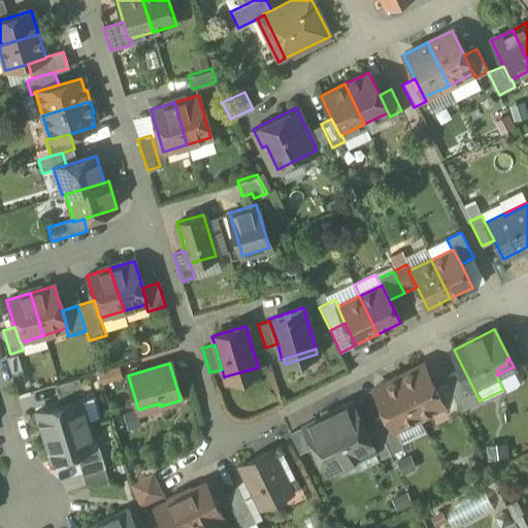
[(103,381),(123,375),(120,365),(100,371),(103,381)]
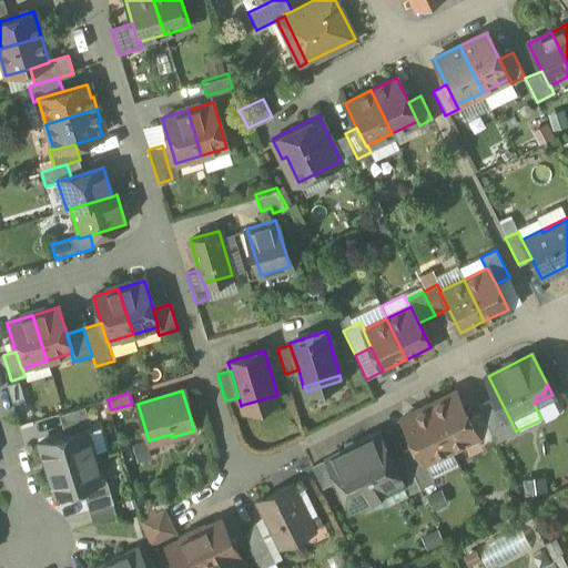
[(455,393),(428,405),(450,449),(476,437),(477,436),(469,421),(455,393)]
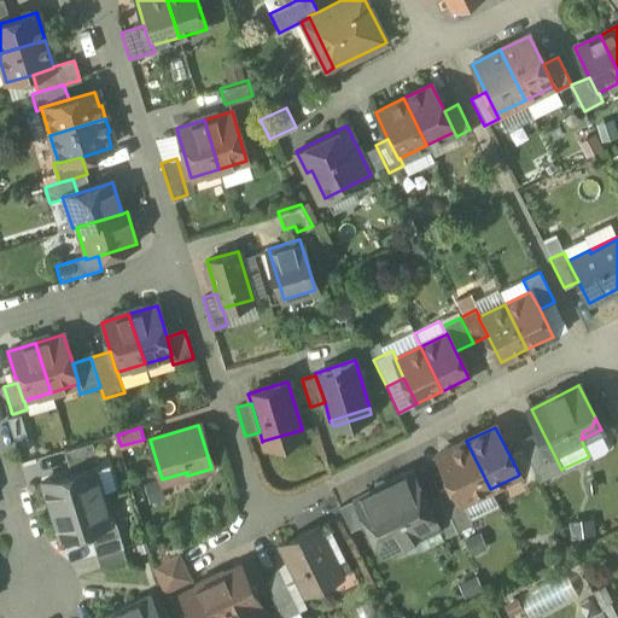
[(302,430),(263,441),(266,447),(303,435),(302,430)]
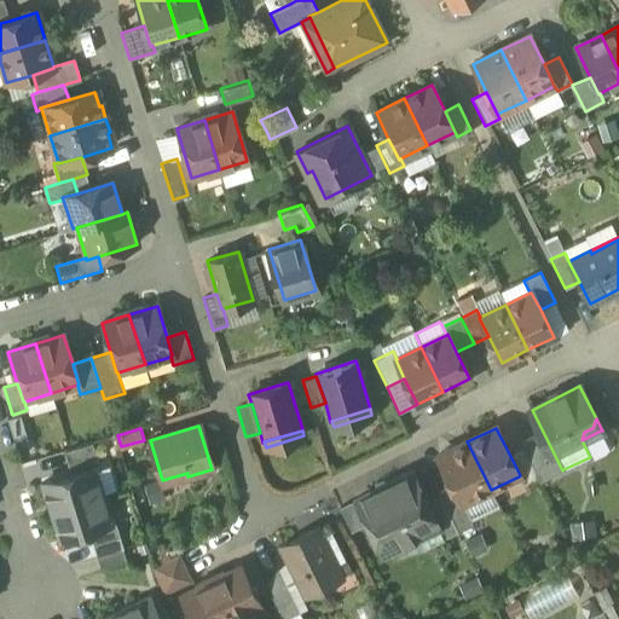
[(609,447),(601,431),(582,440),(590,457),(591,461),(605,453),(609,447)]
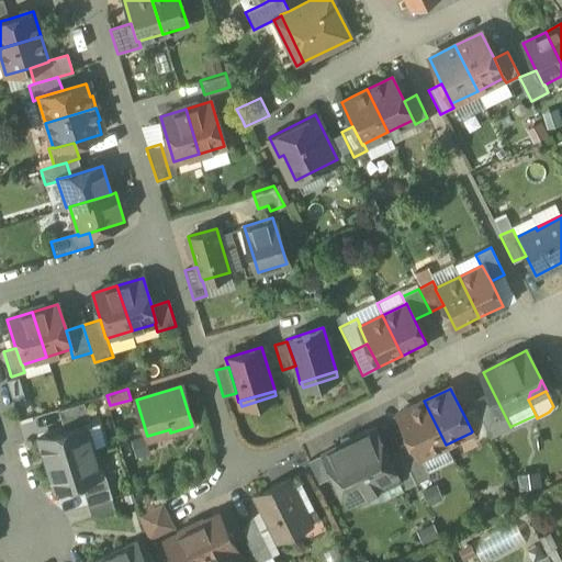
[(473,402),(476,409),(489,434),(491,437),(510,427),(493,392),(473,402)]
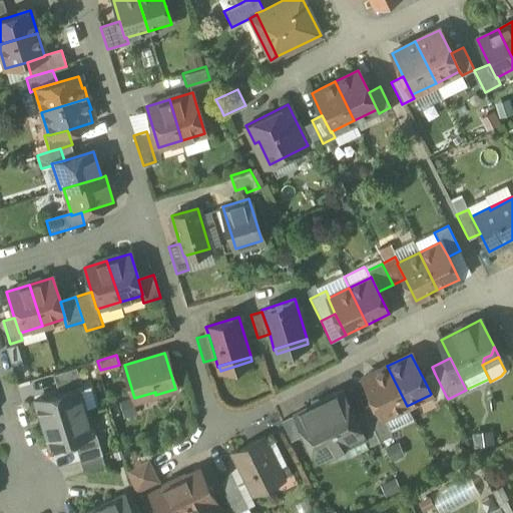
[(383,417),(407,406),(387,366),(363,378),(375,403),(382,418),(383,417)]
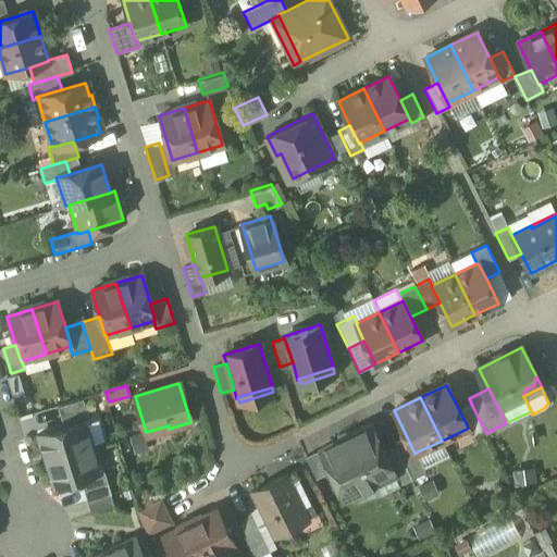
[(57,406),(63,426),(85,420),(88,419),(82,398),(61,405),(57,406)]
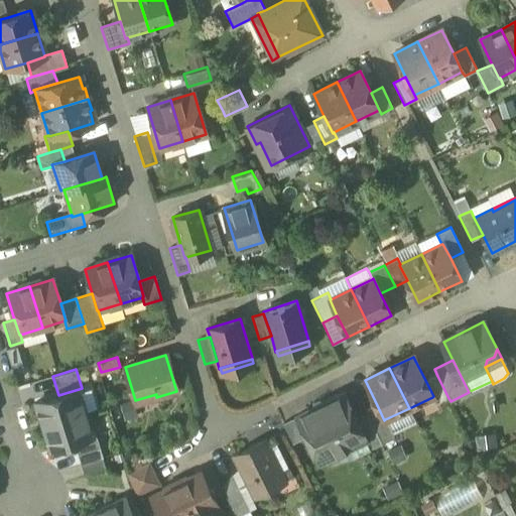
[(435,404),(448,398),(437,376),(426,382),(433,396),(432,397),(435,404)]
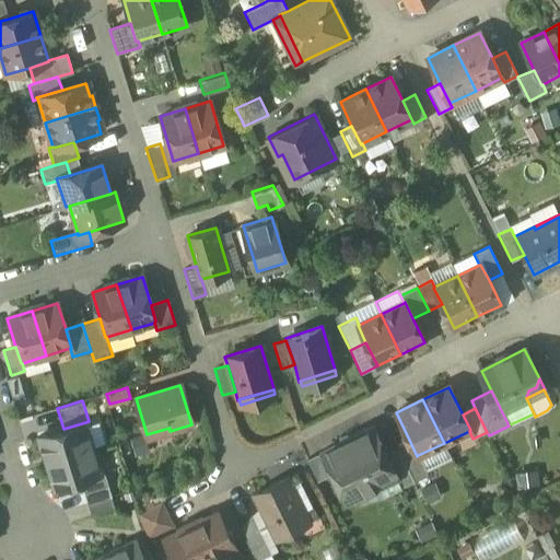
[(38,436),(46,462),(93,447),(85,422),(63,429),(38,436)]
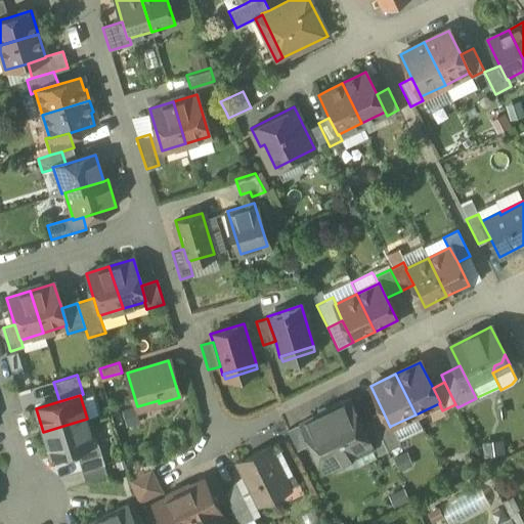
[(159,400),(137,406),(138,409),(159,403),(159,400)]
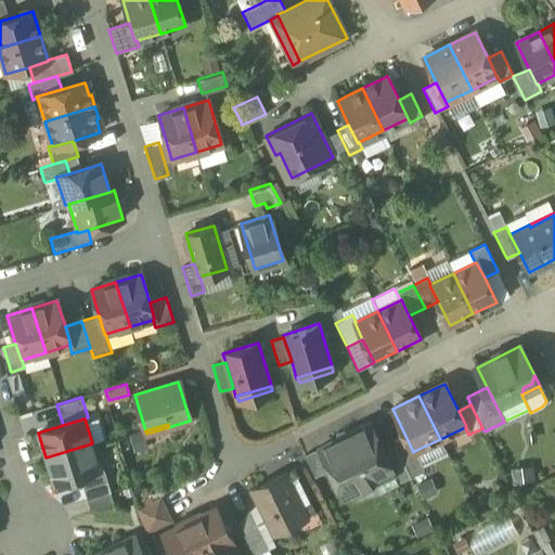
[(336,481),(344,497),(348,494),(376,481),(374,477),(391,468),(383,451),(369,424),(319,448),(327,464),(325,468),(327,472),(331,479),(336,481)]
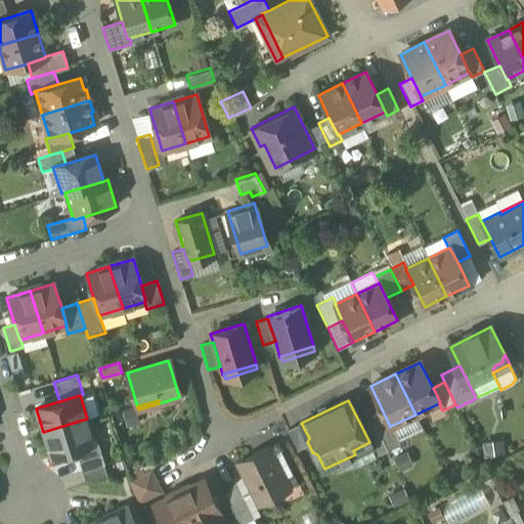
[(372,418),(373,420),(388,450),(400,444),(399,441),(391,426),(390,427),(383,411),(372,418)]
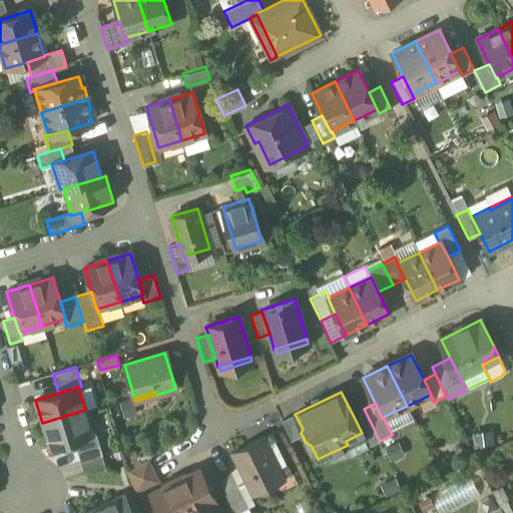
[(414,420),(407,406),(383,417),(391,432),(414,420)]
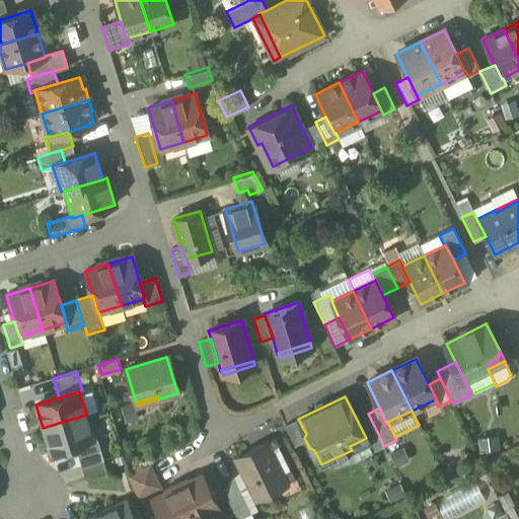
[(93,438),(86,415),(43,428),(50,451),(70,445),(93,438)]
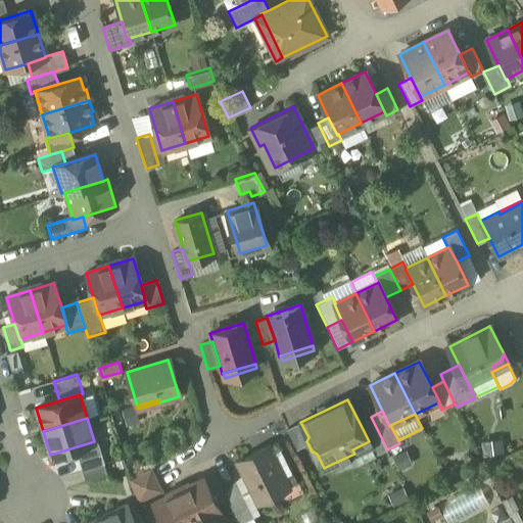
[(387,450),(387,449),(372,419),(361,425),(369,441),(371,445),(369,446),(374,457),(387,450)]
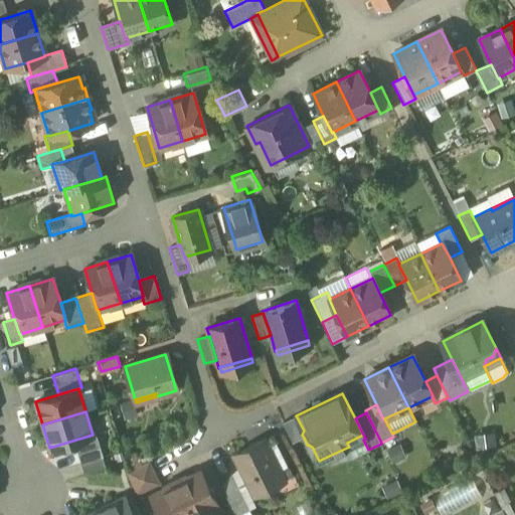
[(292,444),(304,438),(302,435),(304,431),(296,415),(282,422),(292,444)]
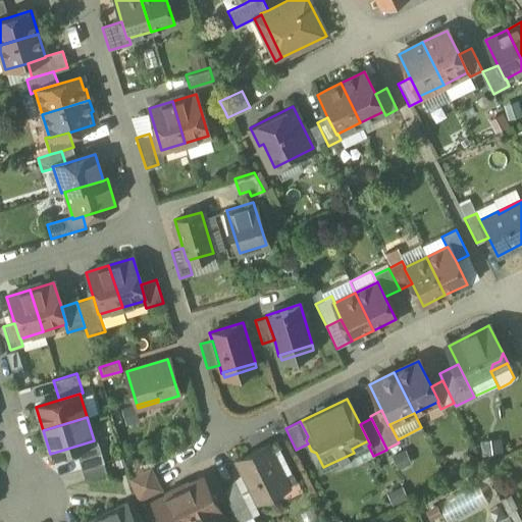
[(501,439),(480,440),(480,457),(502,455),(501,439)]
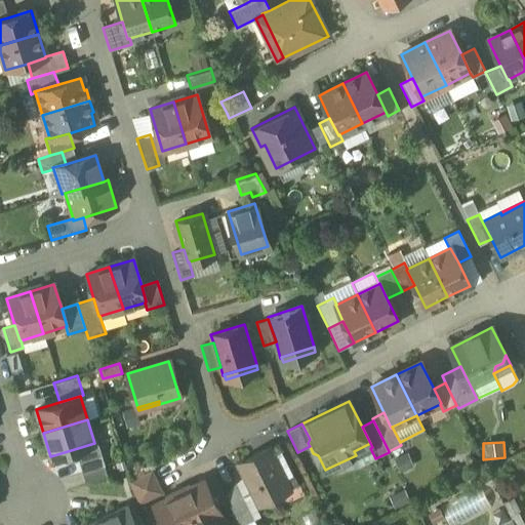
[(71,450),(75,461),(98,454),(94,443),(71,450)]
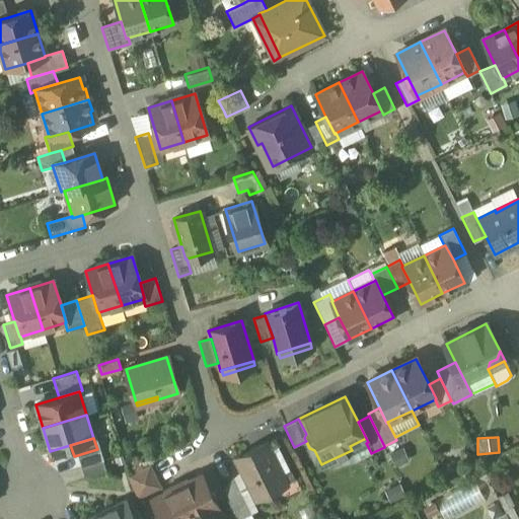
[(355,460),(371,453),(366,443),(368,442),(366,438),(350,446),(352,450),(325,462),(328,468),(355,460)]
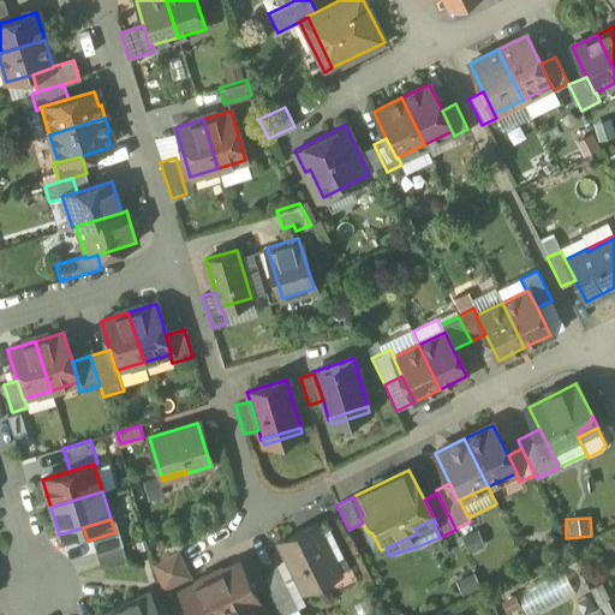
[(285,556),(302,591),(330,578),(327,571),(328,565),(334,561),(334,560),(320,532),(316,525),(279,543),(285,556)]
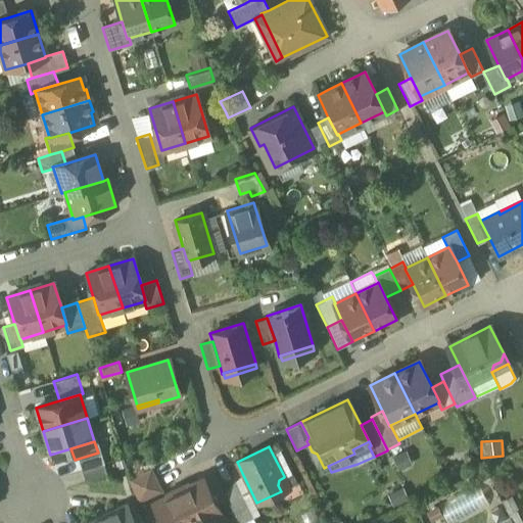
[(272,453),(284,476),(292,472),(281,448),(272,453)]
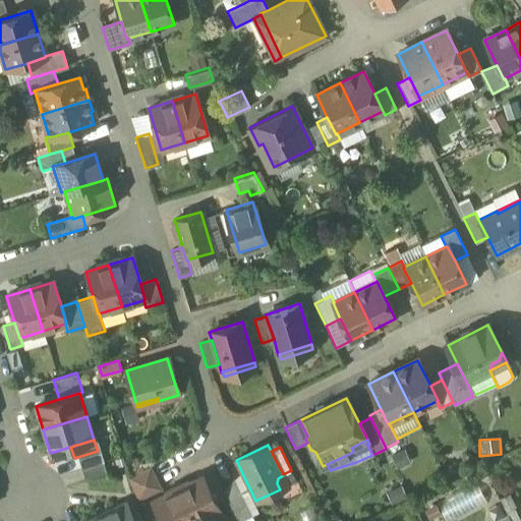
[(404,449),(390,456),(397,469),(410,462),(404,449)]
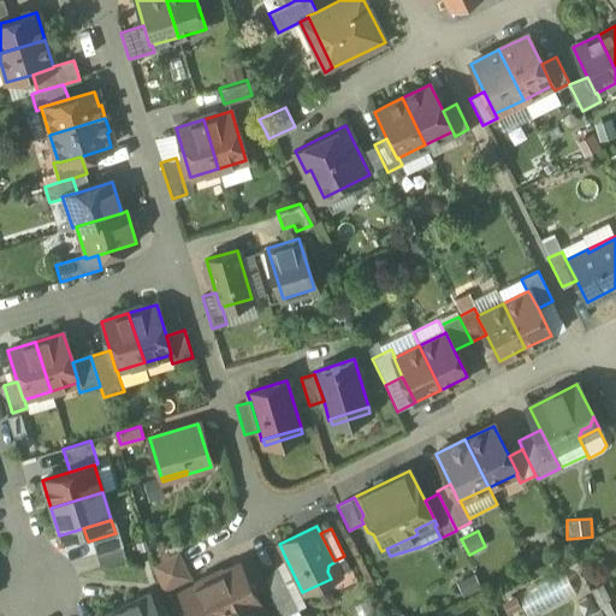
[(88,542),(92,556),(119,548),(116,533),(88,542)]
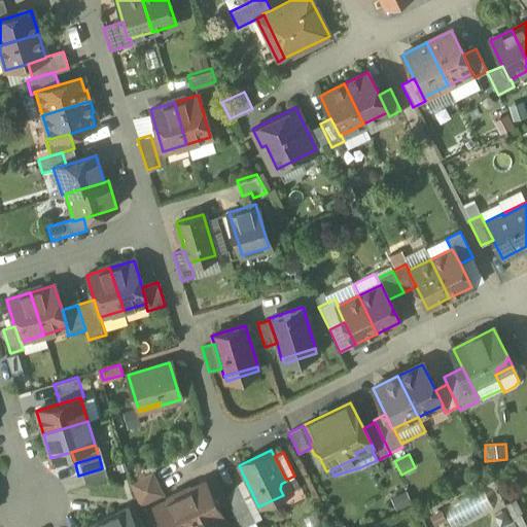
[(105,479),(102,468),(78,476),(82,486),(105,479)]
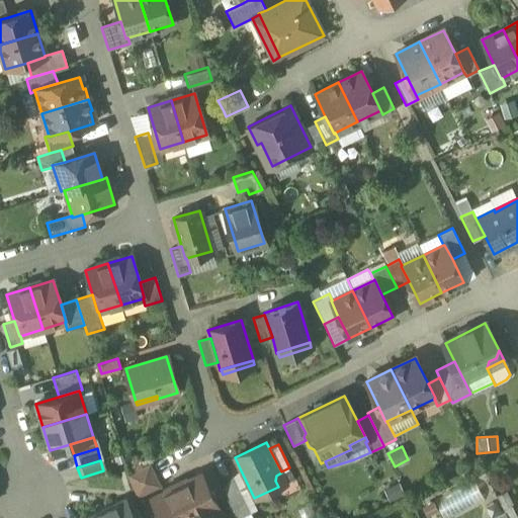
[(125,472),(138,497),(161,485),(150,461),(130,471),(125,472)]
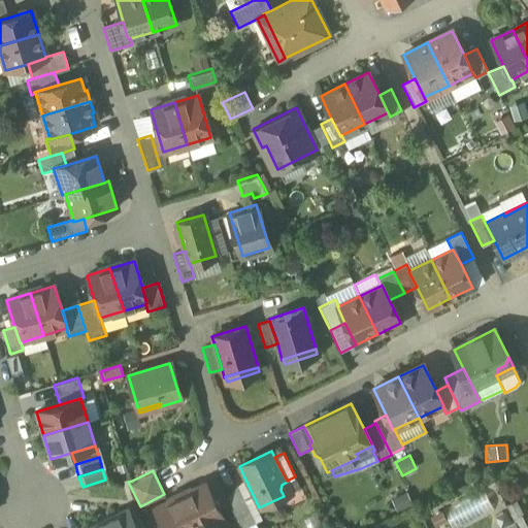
[(241,492),(256,522),(264,518),(259,507),(244,477),(227,495),(229,498),(241,492)]
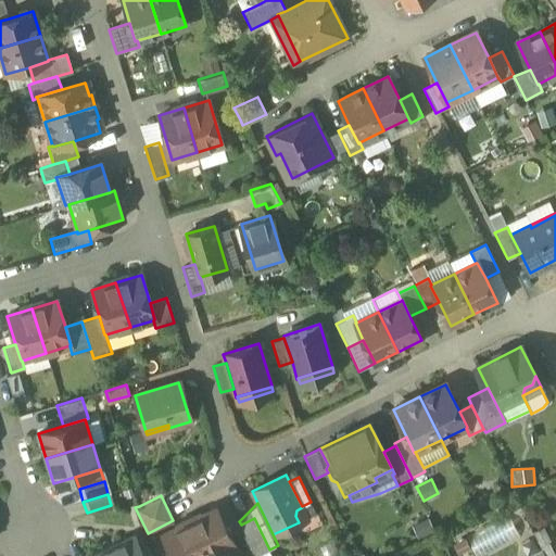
[(203,555),(206,555),(207,555),(239,555),(229,535),(230,533),(229,530),(226,529),(216,508),(163,535),(173,555),(203,555)]
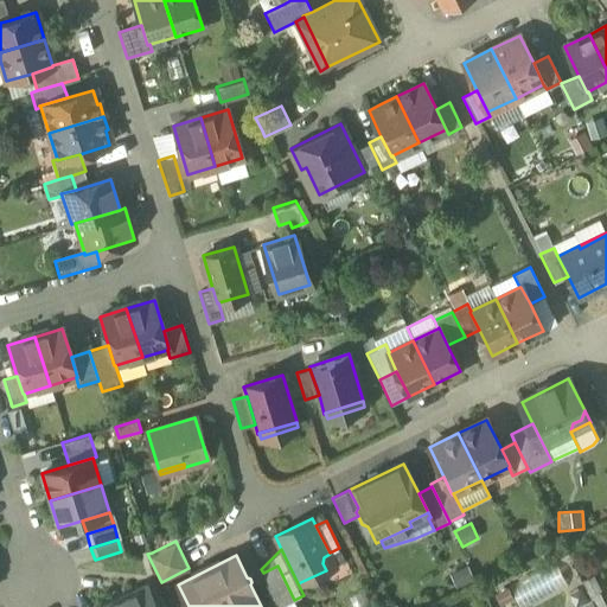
[(467,564),(449,573),(457,588),(474,580),(467,564)]
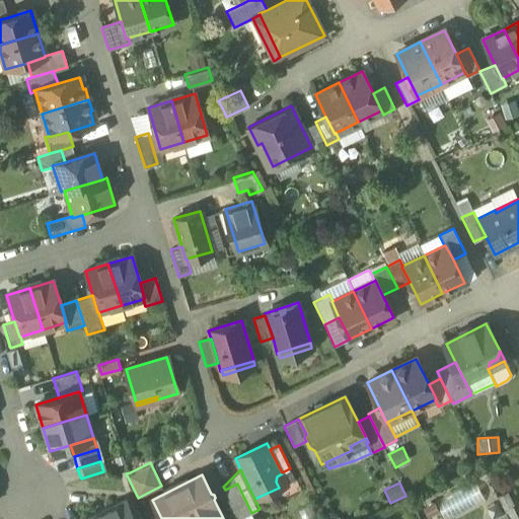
[(444,518),(456,518),(486,504),(474,483),(436,503),(444,518)]
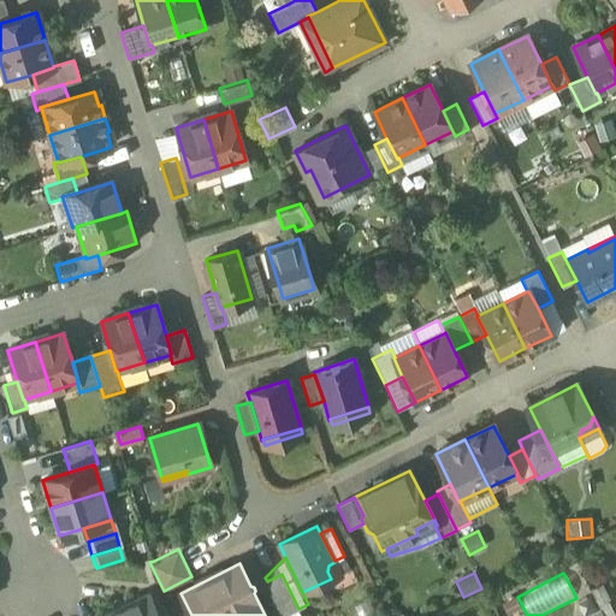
[(267,581),(283,615),(284,615),(297,609),(298,609),(282,574),(267,581)]
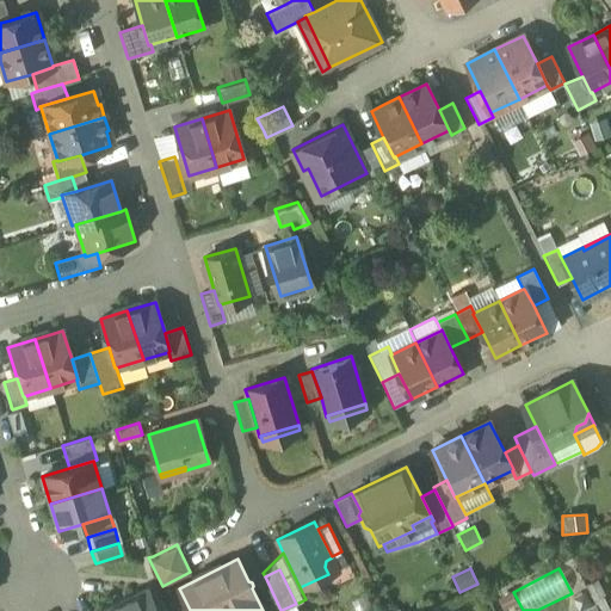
[(158,610),(147,588),(122,600),(127,610),(158,610)]
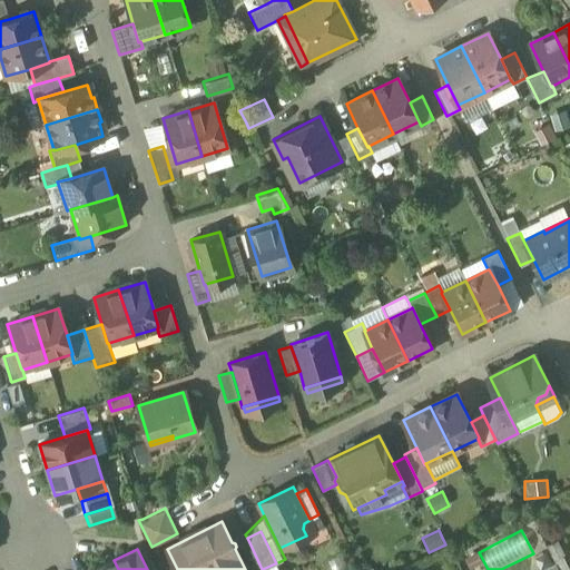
[(346,569),(340,556),(326,562),(331,569),(346,569)]
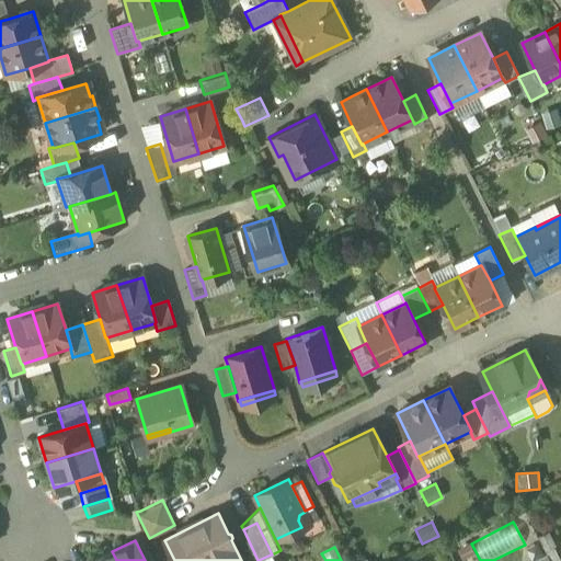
[(116,560),(112,551),(91,560),(116,560)]
